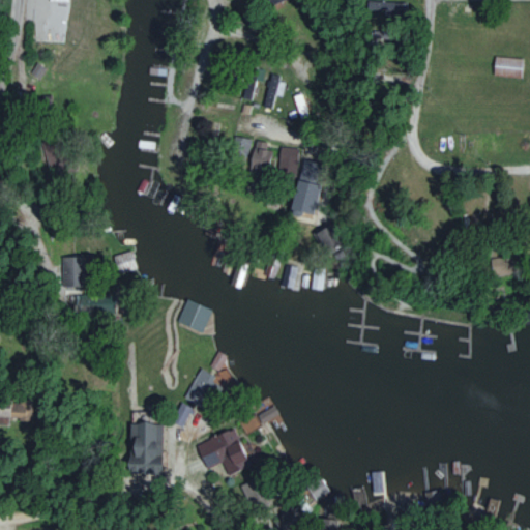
[(491,75),(519,78),(522,59),(493,55),(491,75)]
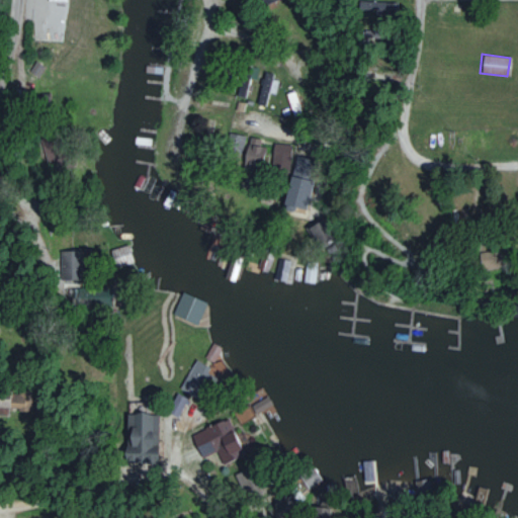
[(263,74),(257,104),(267,106),(269,93),(275,94),(278,77),(263,74)]
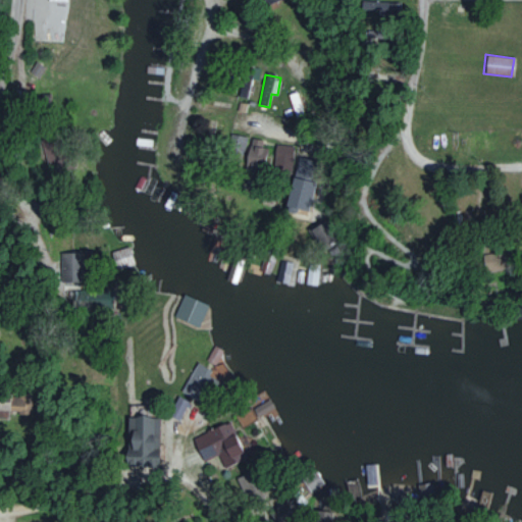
[(238,95),(254,101),(256,93),(260,94),(264,82),(245,75),(238,95)]
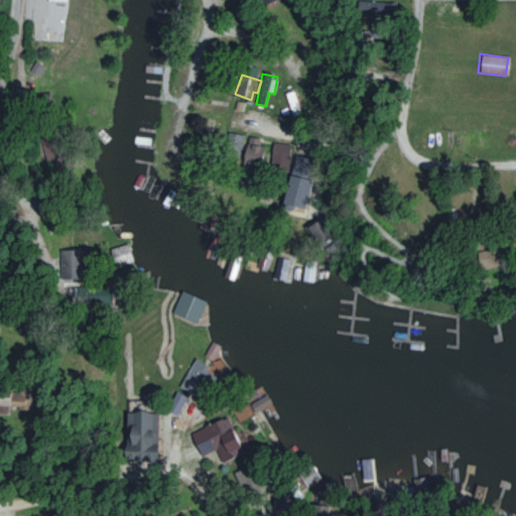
[(285,94),(291,115),(300,112),(294,91),(285,94)]
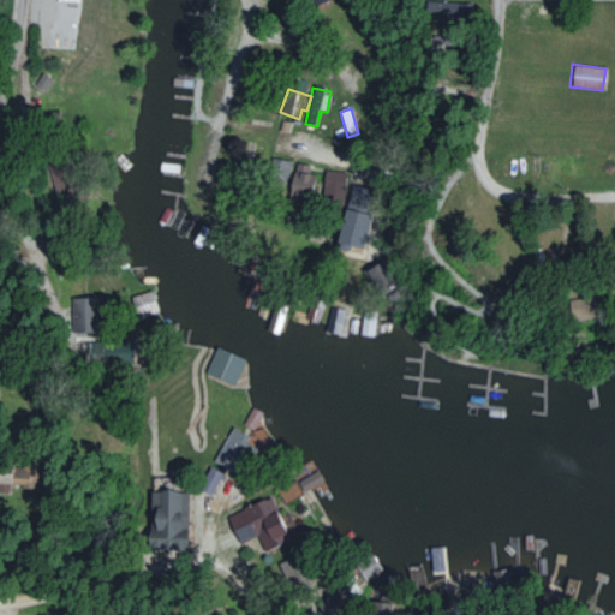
[(290,162),(270,157),(267,177),(286,181),(290,162)]
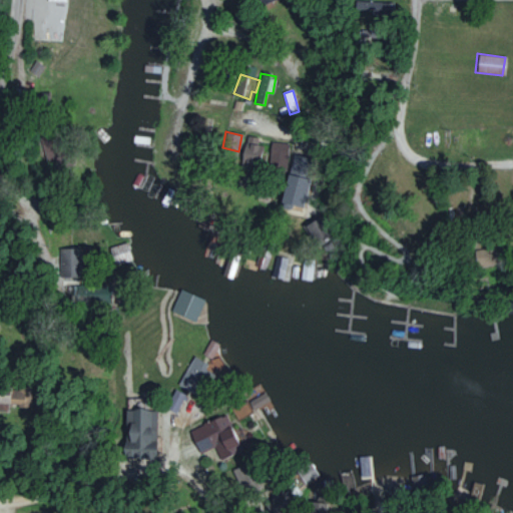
[(258,137),(244,135),(239,160),(252,162),(258,137)]
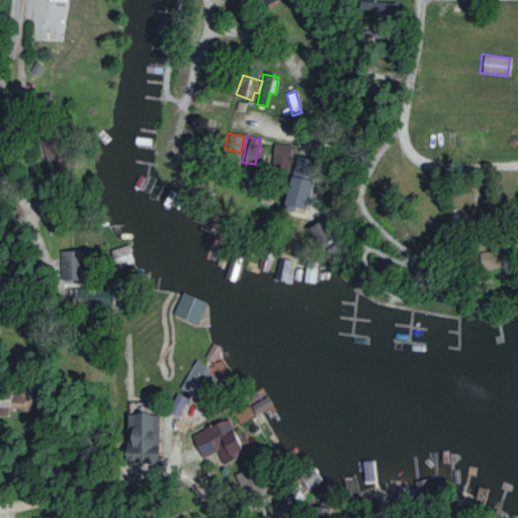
[(109,249),(114,267),(133,262),(127,244),(109,249)]
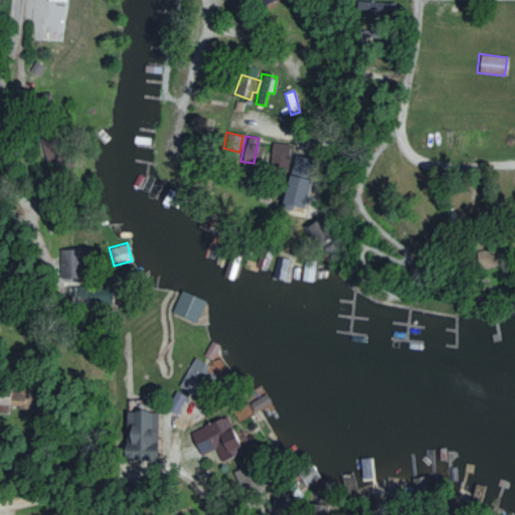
[(90,255),(90,246),(58,247),(59,279),(81,279),(80,256),(90,255)]
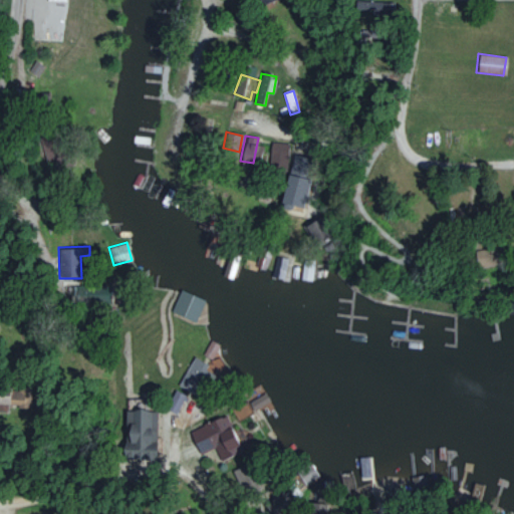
[(283,279),(286,259),(275,257),(272,277),(283,279)]
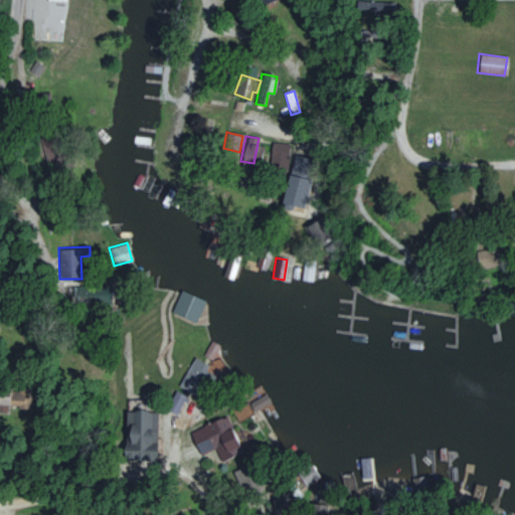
[(170,312),(195,323),(204,301),(180,290),(170,312)]
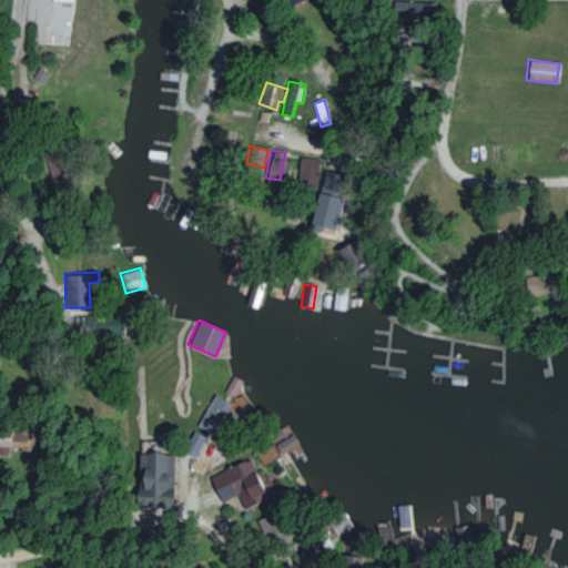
[(241,382),(231,376),(223,392),(233,396),(241,382)]
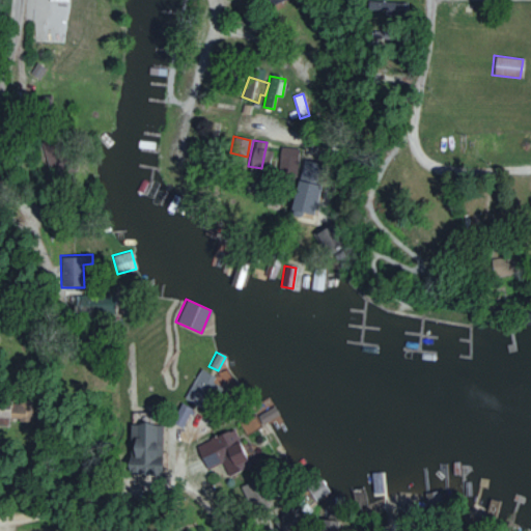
[(185,397),(205,407),(213,391),(221,395),(224,388),(212,383),(214,376),(198,369),(185,397)]
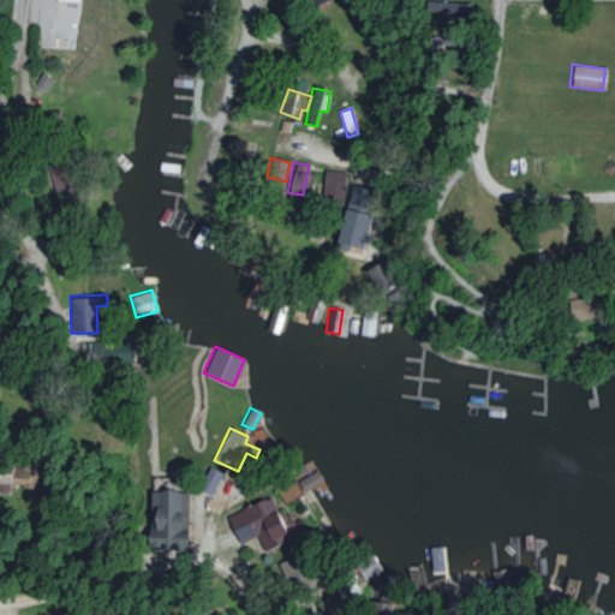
[(197,489),(209,495),(221,473),(208,466),(197,489)]
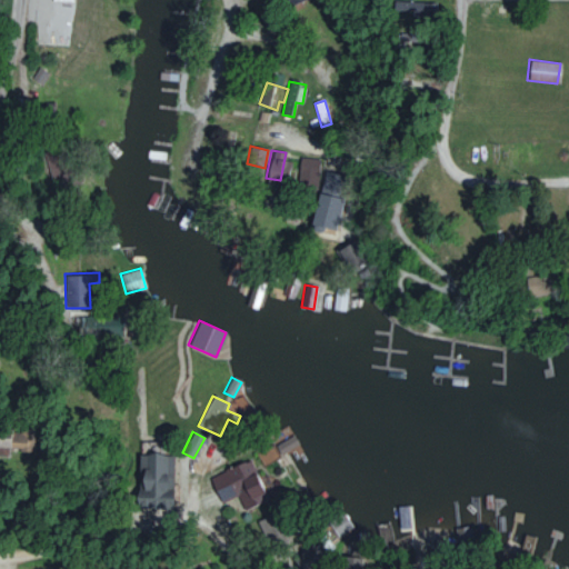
[(281,457),(299,448),(293,436),(275,445),(281,457)]
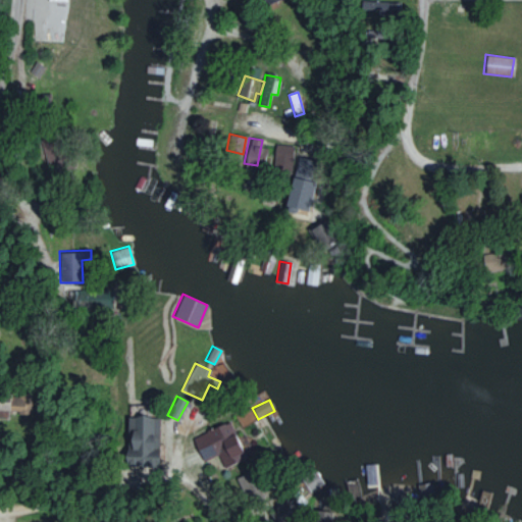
[(155,467),(158,421),(127,419),(125,466),(155,467)]
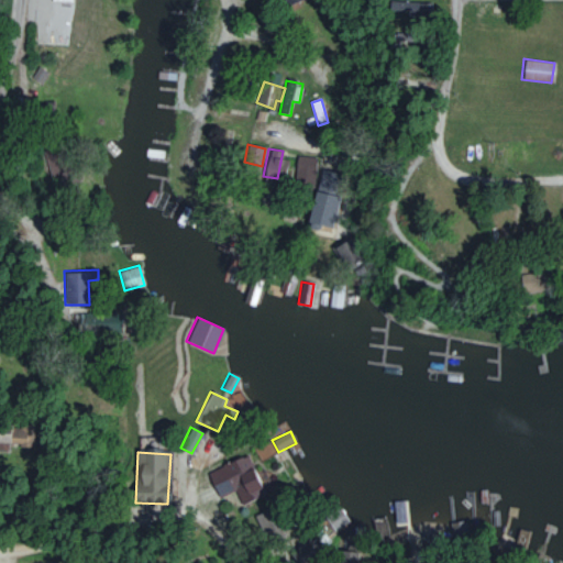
[(355,562),(355,551),(342,552),(342,562),(355,562)]
